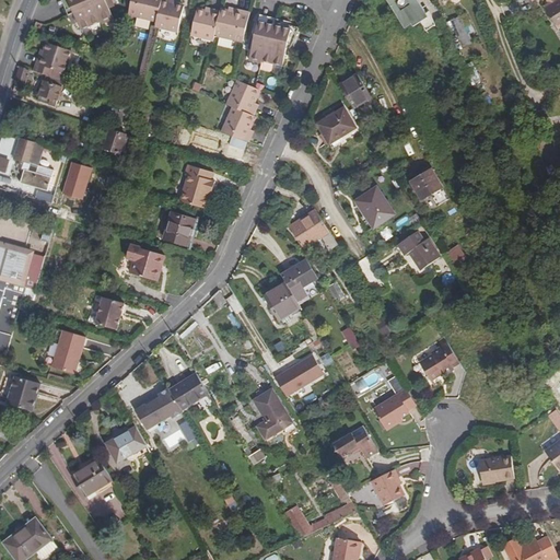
[(74,12),(69,0),(61,0),(68,15),(74,12)]
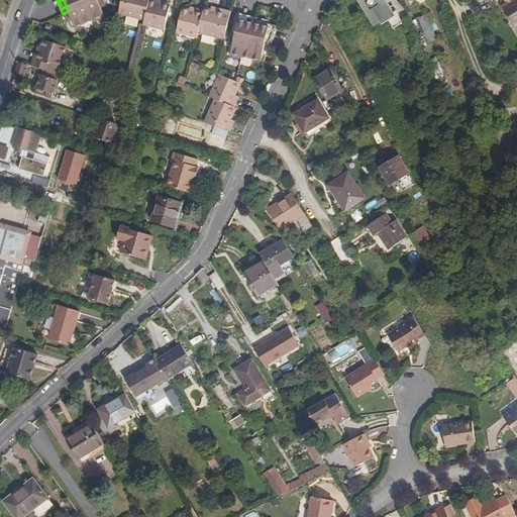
[(64,0),(69,11),(76,27),(93,20),(94,22),(105,17),(101,7),(98,2),(102,0),(64,0)]
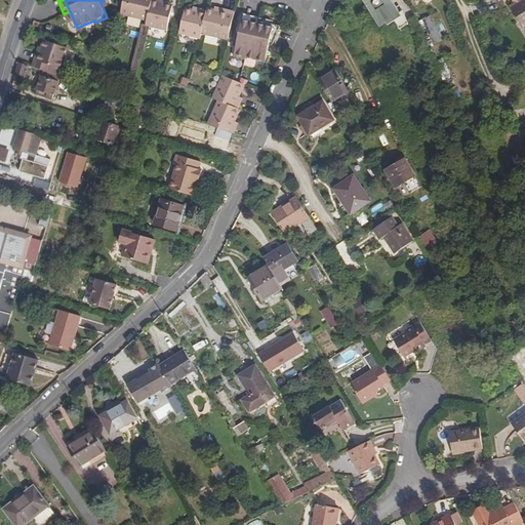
[(127,11),(126,15),(146,21),(151,0),(122,0),(120,8),(127,11)]
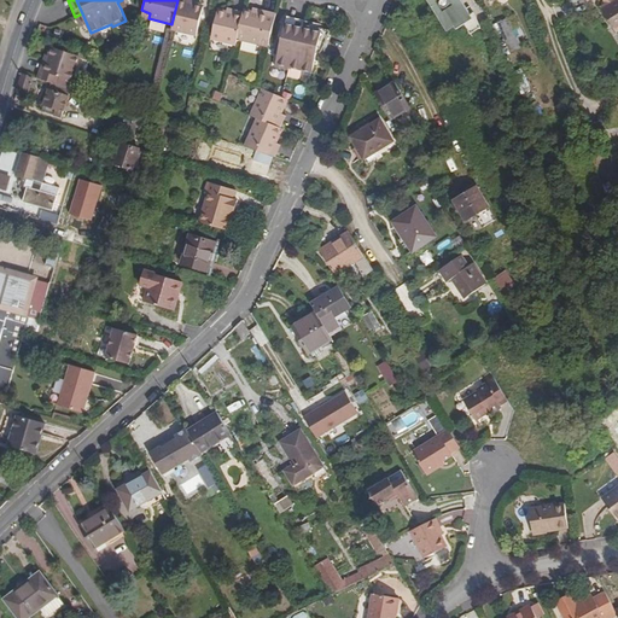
[(187,0),(178,0),(172,24),(170,30),(196,36),(203,9),(187,5),(188,0),(187,0)]
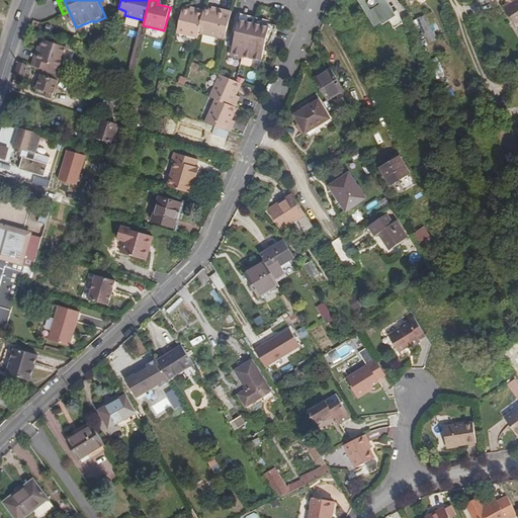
[(387,0),(359,0),(376,26),(382,23),(383,25),(391,21),(395,28),(404,23),(398,12),(397,13),(394,9),(396,8),(394,6),(393,7),(387,0)]
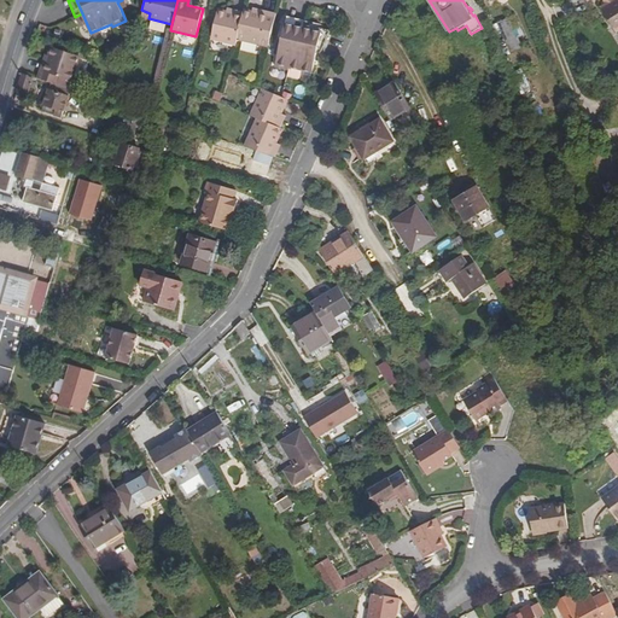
[(617,0),(605,0),(607,3),(601,6),(613,30),(617,28),(617,0)]
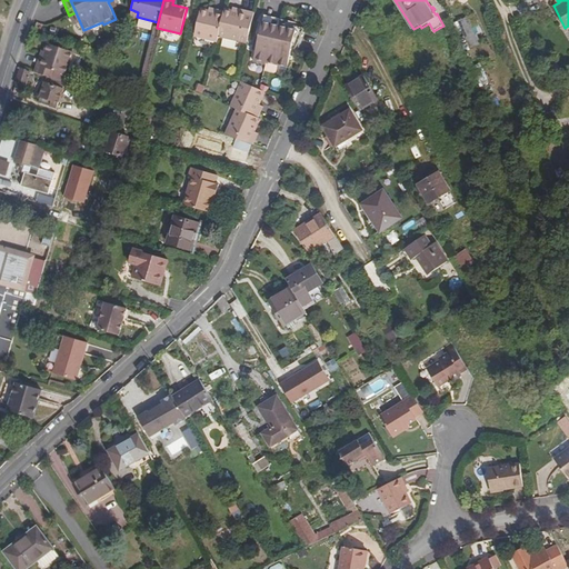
[(217,42),(218,38),(223,13),(213,11),(213,15),(200,11),(193,37),(217,42)]
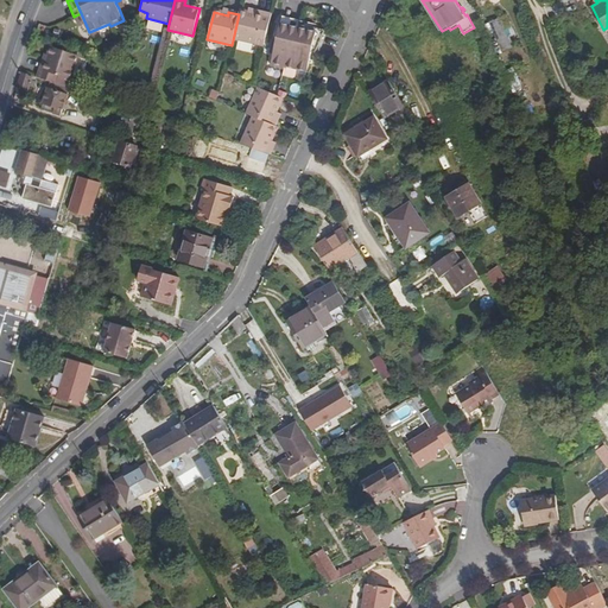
[(239,14),(233,40),(255,45),(257,42),(264,44),(271,17),(254,12),(253,17),(239,13),(239,14)]
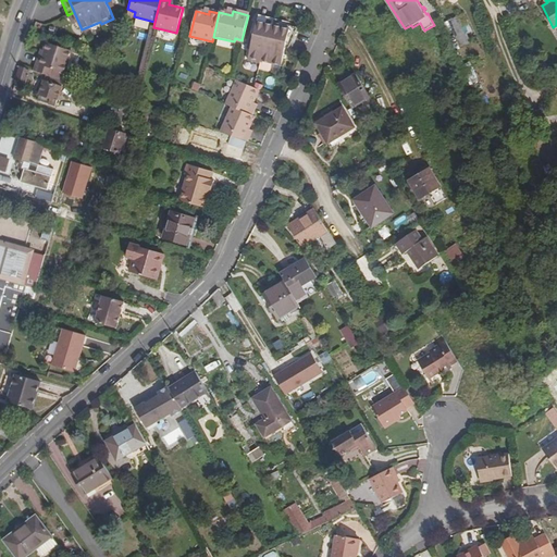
[(257,24),(273,28),(274,22),(258,17),(257,24)]
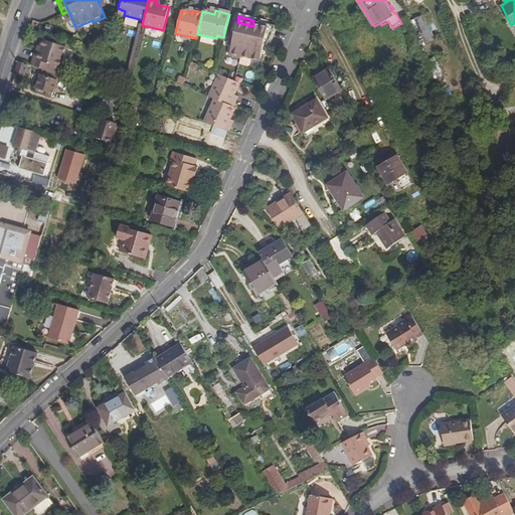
[(424,16),(412,21),(418,34),(421,32),(423,37),(433,32),(424,16)]
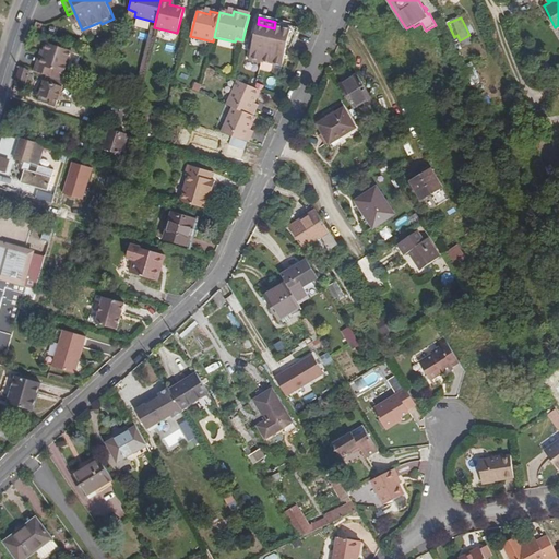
[(282,69),(286,51),(290,30),(292,25),(284,24),(283,31),(274,28),(258,24),(254,24),(251,34),(254,35),(253,44),(250,43),(248,47),(251,48),(250,54),(248,62),(261,67),(261,64),(282,69)]
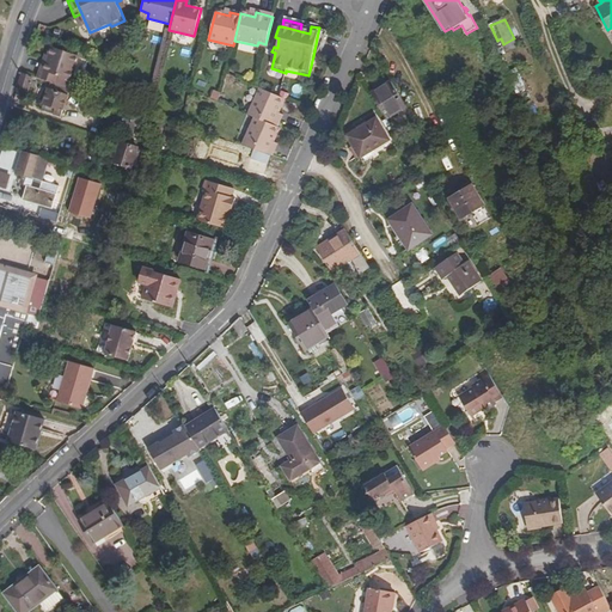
[(318,32),(313,56),(317,57),(326,34),(318,32)]
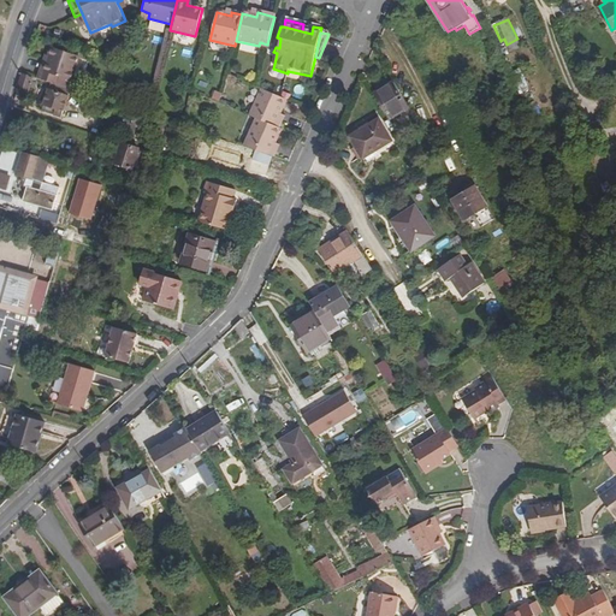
[(45,60),(39,78),(48,82),(51,83),(59,86),(61,77),(72,81),(80,57),(53,48),(48,61),(45,60)]
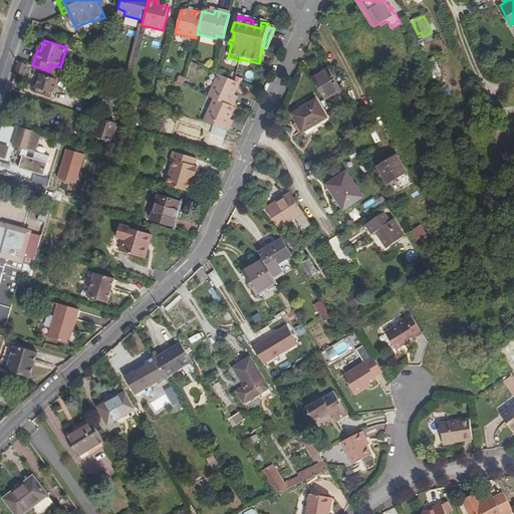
[(430,41),(426,43),(429,51),(434,49),(430,41)]
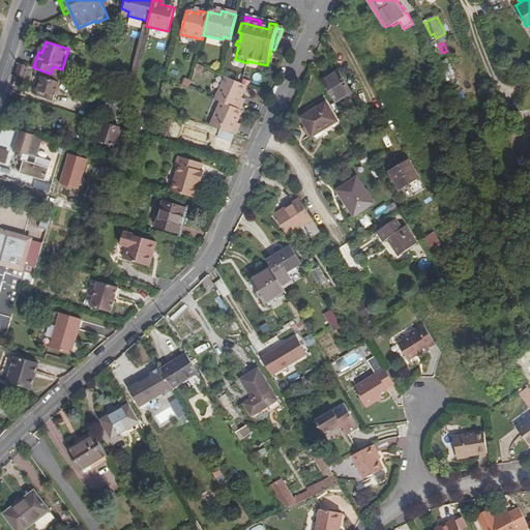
[(29,66),(20,63),(16,79),(24,81),(29,66)]
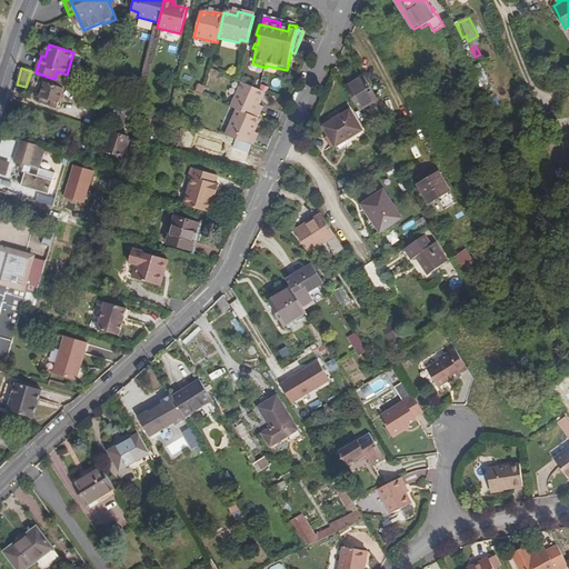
[(58,109),(66,83),(55,79),(47,77),(46,83),(41,98),(45,99),(43,102),(51,106),(51,107),(58,109)]
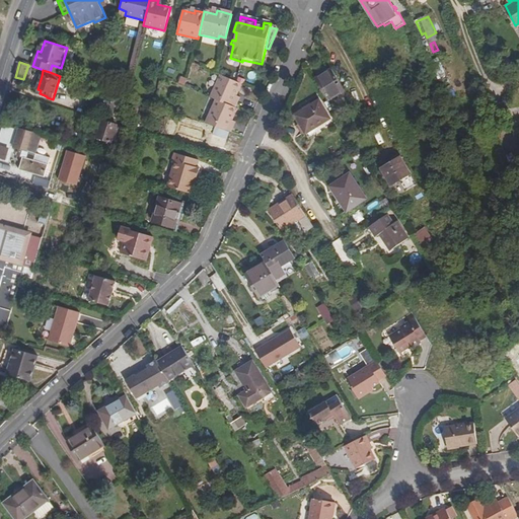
[(329,101),(346,91),(332,70),(316,79),(329,101)]
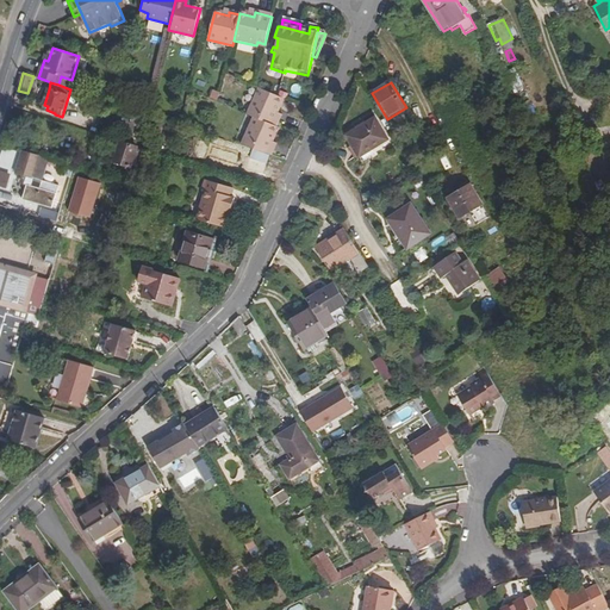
[(470,100),(479,95),(474,86),(465,91),(470,100)]
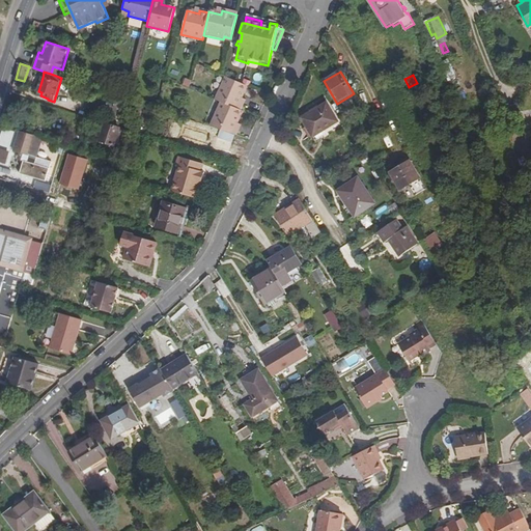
[(222,106),(241,115),(246,104),(242,102),(247,90),(226,81),(216,104),(222,106)]
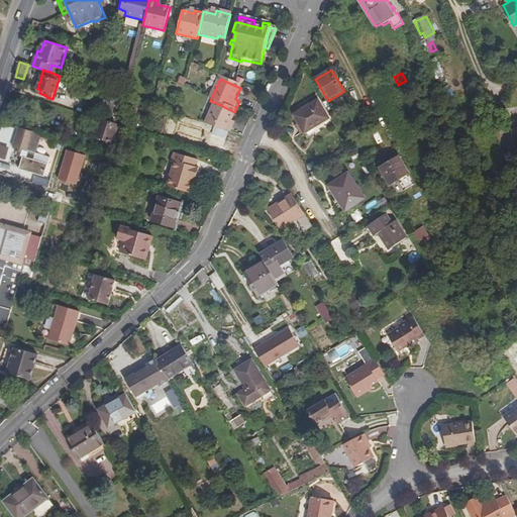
[(92,100),(89,108),(110,116),(113,107),(92,100)]
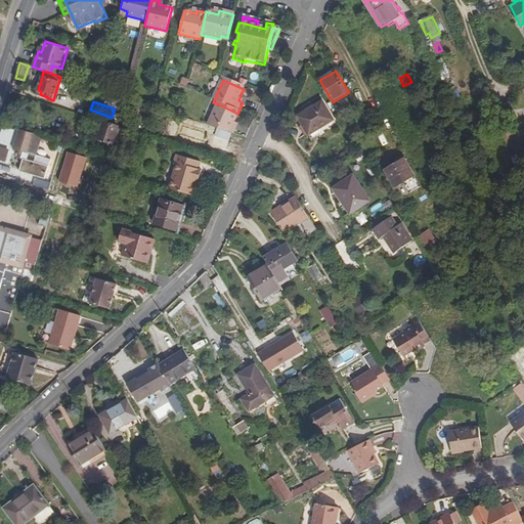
[(322,101),(298,117),(309,135),(335,120),(322,101)]
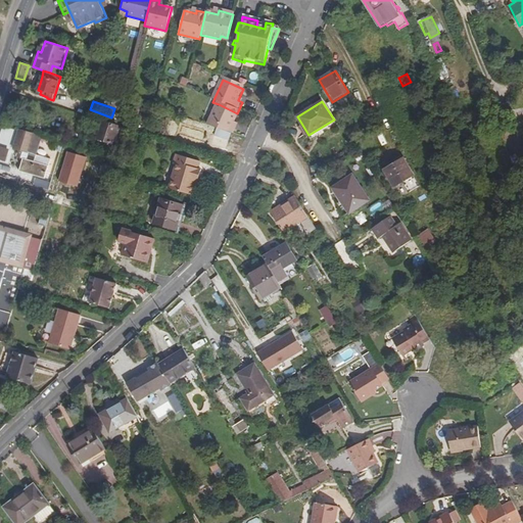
[(230,135),(233,137),(237,127),(234,125),(238,114),(237,113),(219,104),(207,128),(217,131),(230,135)]
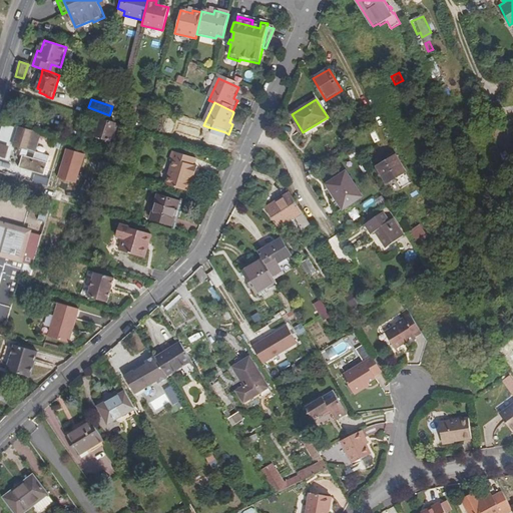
[(428,110),(422,114),(427,124),(433,121),(428,110)]
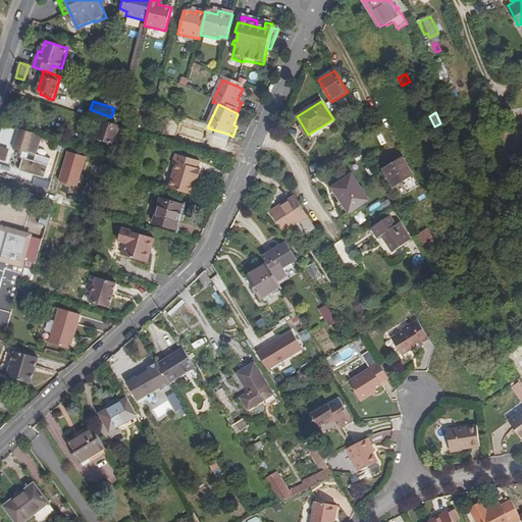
[(117,131),(117,127),(105,123),(99,139),(112,143),(114,140),(118,142),(121,132),(117,131)]
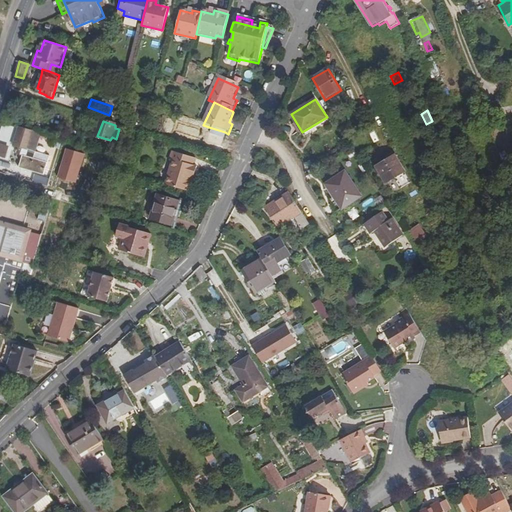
[(50,156),(37,152),(30,150),(35,131),(20,127),(15,146),(23,148),(21,155),(23,155),(20,167),(44,174),(50,156)]
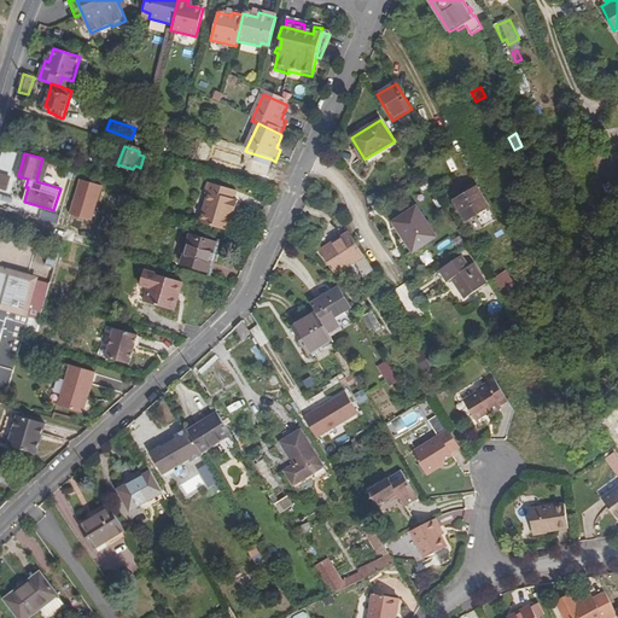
[(266,178),(272,159),(256,155),(249,172),(266,178)]
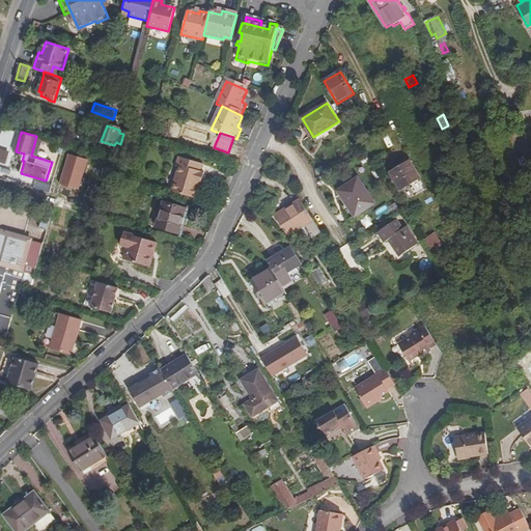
[(38,158),(45,138),(36,136),(31,156),(38,158)]
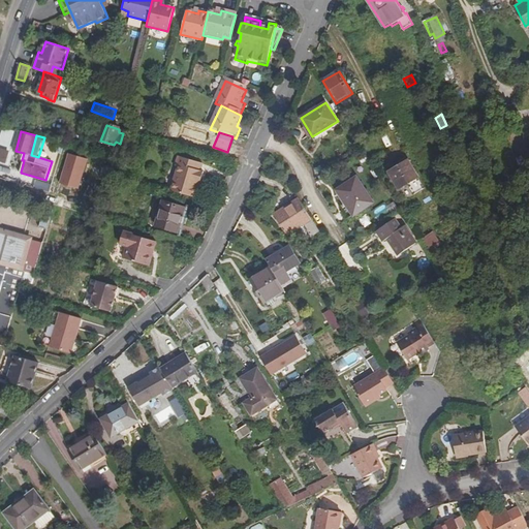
[(0,173),(4,174),(11,150),(0,147),(0,173)]
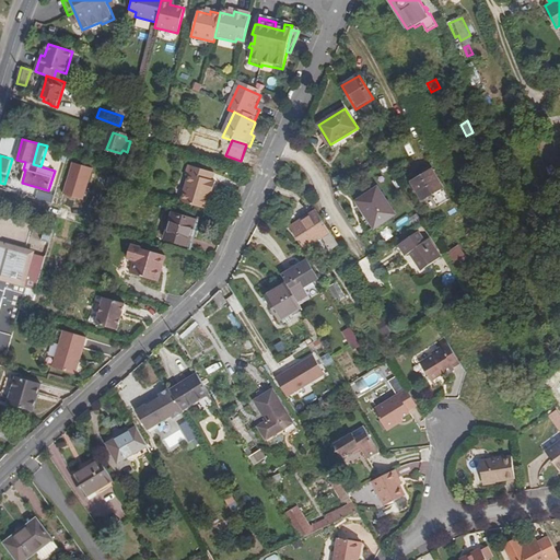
[(72,162),(63,195),(86,201),(96,168),(72,162)]
